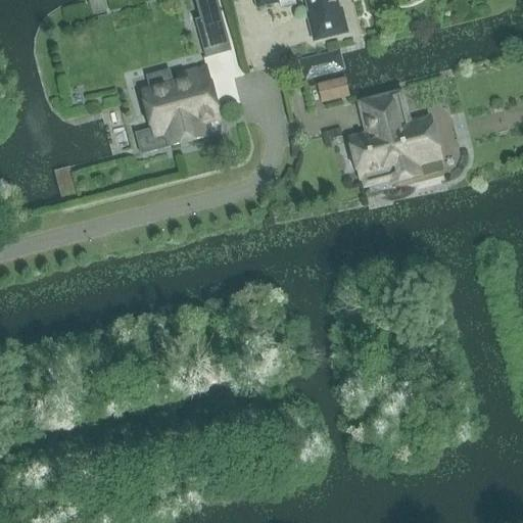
[(215,0),(193,0),(199,21),(195,22),(199,37),(224,31),(215,0)]
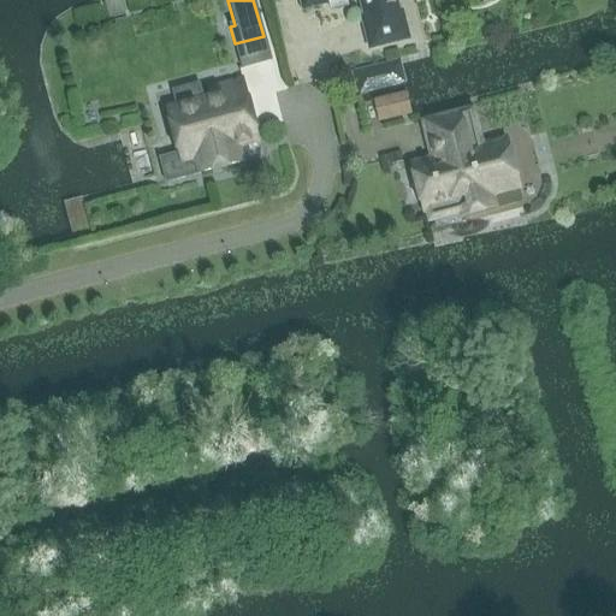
[(303,0),(307,10),(325,5),(324,0),(353,0),(356,3),(365,3),(368,19),(363,21),(371,47),(408,37),(408,36),(403,37),(396,10),(398,9),(396,0),(303,0)]
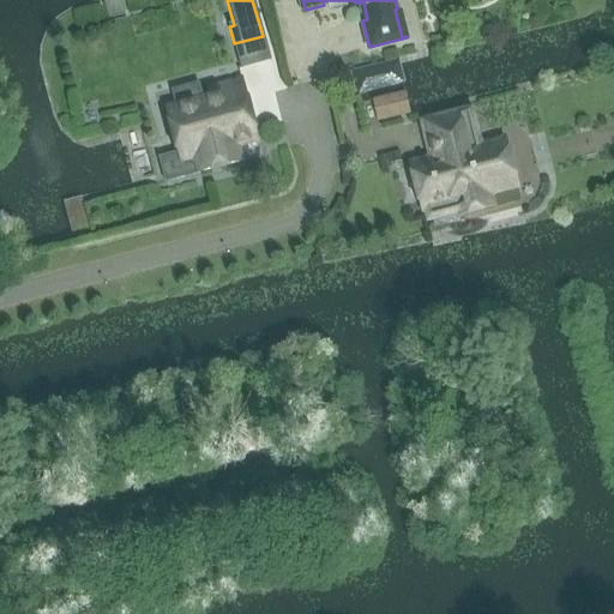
[(356,96),(405,84),(399,59),(350,71),(356,96)]
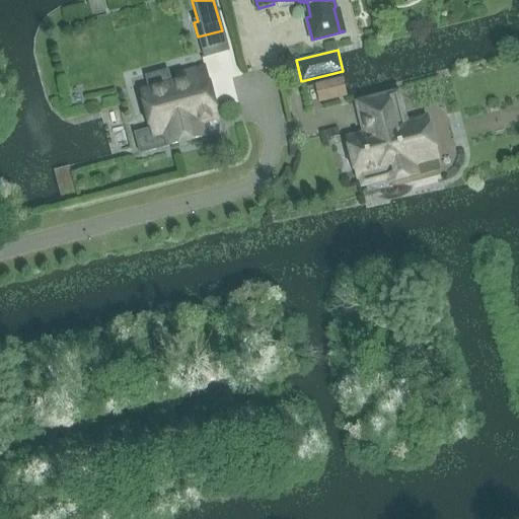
[(152,131),(136,135),(141,154),(171,146),(202,138),(199,125),(213,122),(213,119),(218,117),(214,102),(205,69),(176,77),(178,85),(172,87),(168,72),(147,78),(151,93),(142,95),(152,131)]
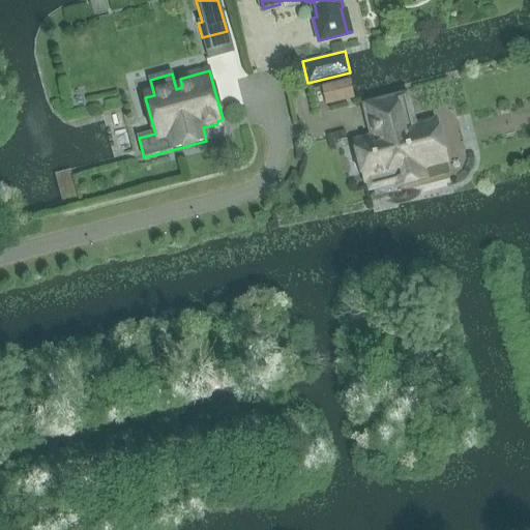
[(326,107),(355,99),(350,80),(322,86),(326,107)]
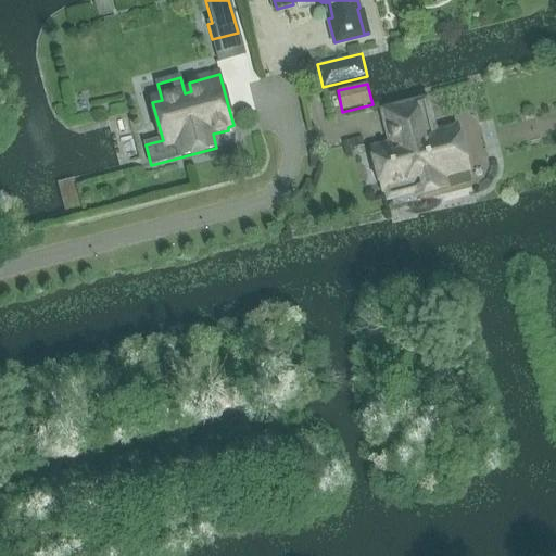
[(383,188),(415,180),(419,198),(445,191),(441,174),(464,167),(454,130),(422,139),(414,106),(386,113),(394,146),(374,151),(383,188)]
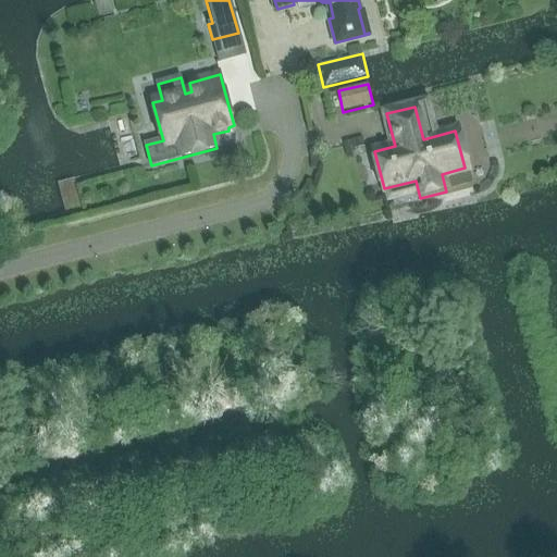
[(76,186),(74,178),(57,183),(64,217),(83,212),(76,186)]
